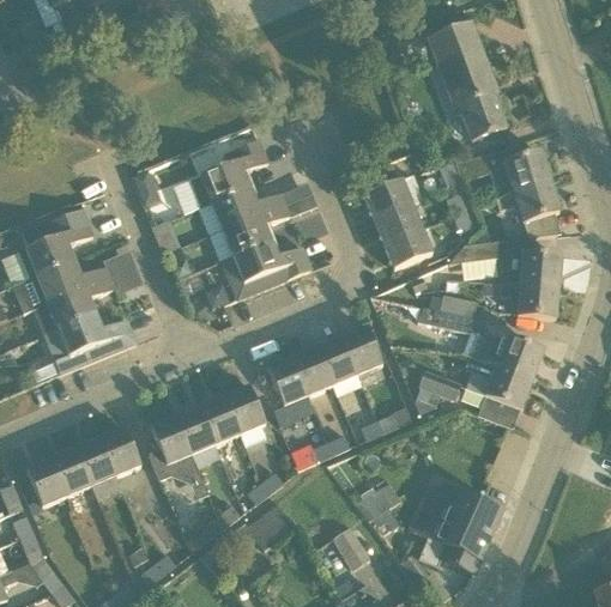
[(429,37),(437,60),(455,108),(460,107),(473,140),(507,127),(495,92),(498,91),(487,59),(488,59),(481,40),(479,40),(472,22),(429,37)]
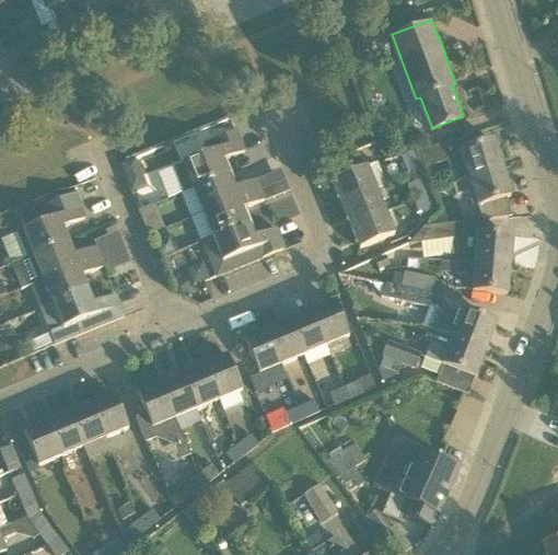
[(375,91),(372,96),(373,102),(378,105),(383,104),(386,100),(386,94),(381,90),(375,91)]
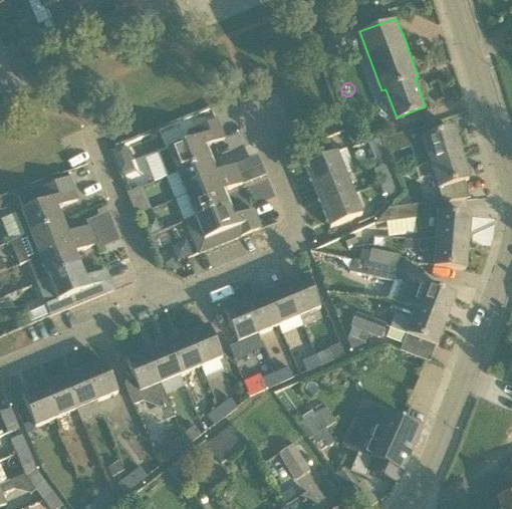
[(210,157),(204,144),(225,136),(217,115),(196,124),(200,134),(160,150),(169,173),(178,170),(210,157)]
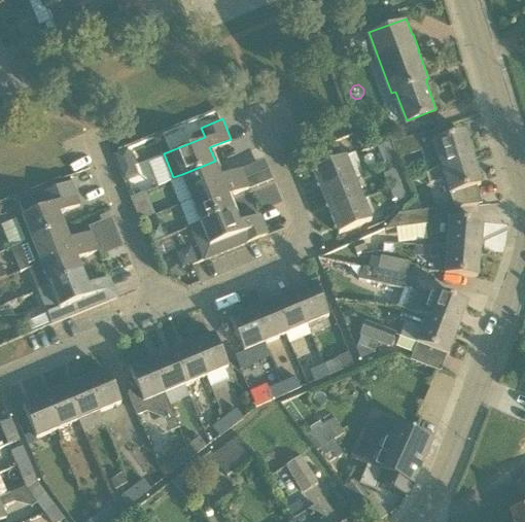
[(426,170),(473,155),(465,130),(443,136),(440,126),(416,132),(391,140),(396,155),(421,147),(425,161),(424,161),(426,170)]
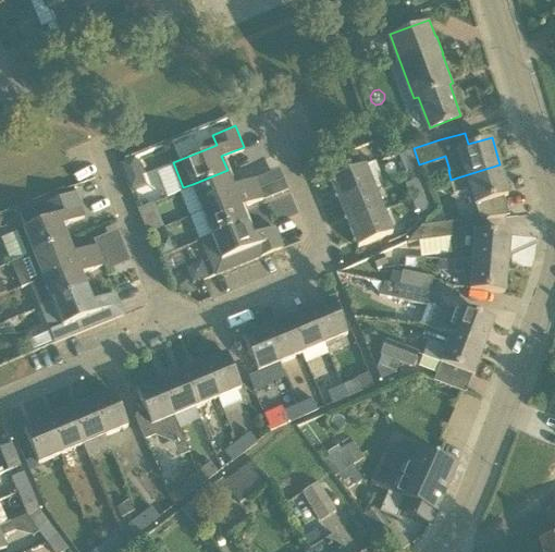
[(399,151),(406,168),(417,163),(410,148),(399,151)]
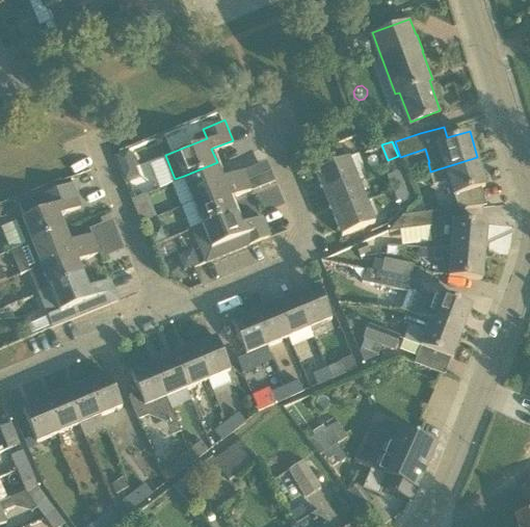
[(359,176),(369,173),(360,151),(316,167),(324,189),(359,176)]
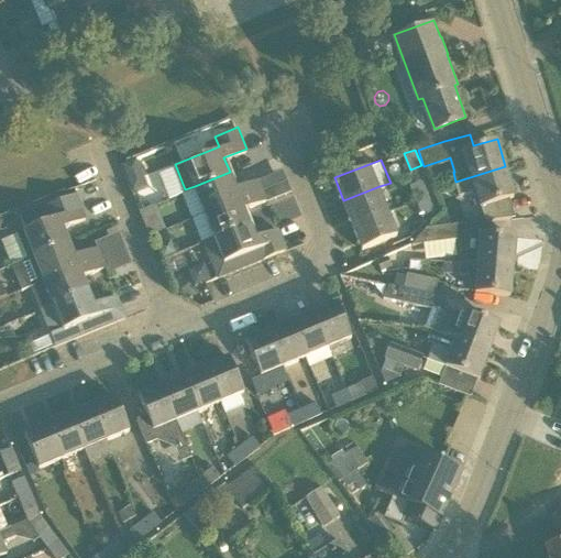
[(455,182),(459,193),(475,188),(481,204),(482,203),(486,217),(516,214),(510,195),(514,194),(505,166),(455,182)]
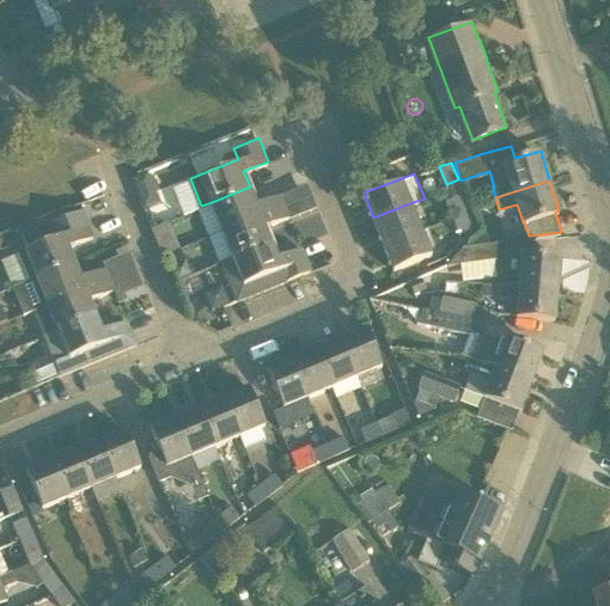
[(223,228),(285,203),(280,191),(256,202),(250,187),(212,202),(223,228)]
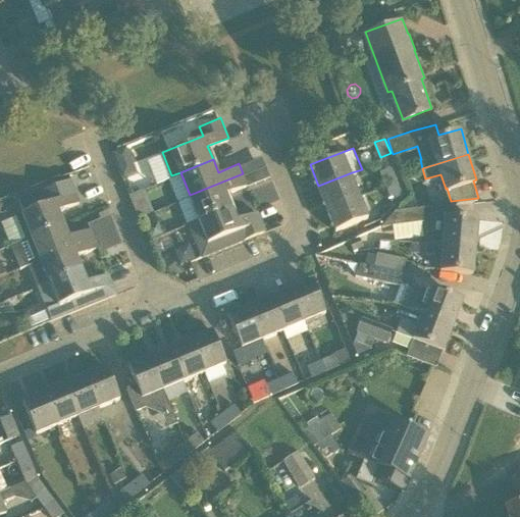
[(386,184),(398,178),(392,165),(380,169),(386,184)]
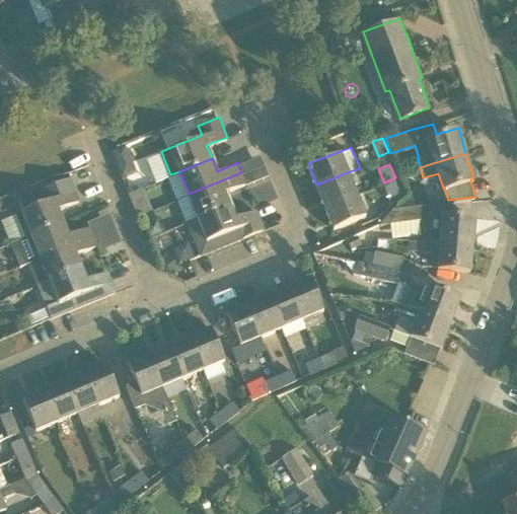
[(325,206),(358,193),(350,171),(316,185),(325,206)]
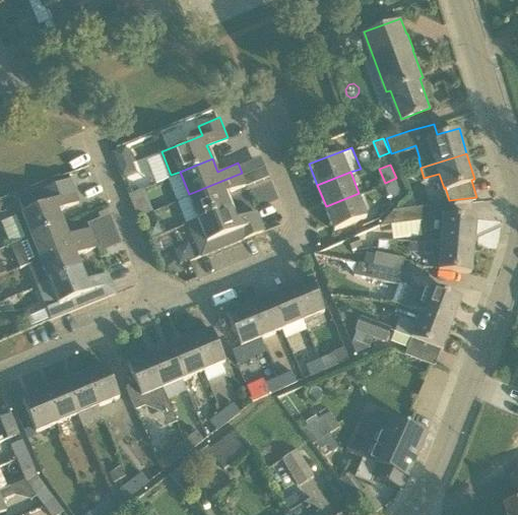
[(242,173),(189,194),(198,216),(230,203),(224,190),(246,182),(242,173)]
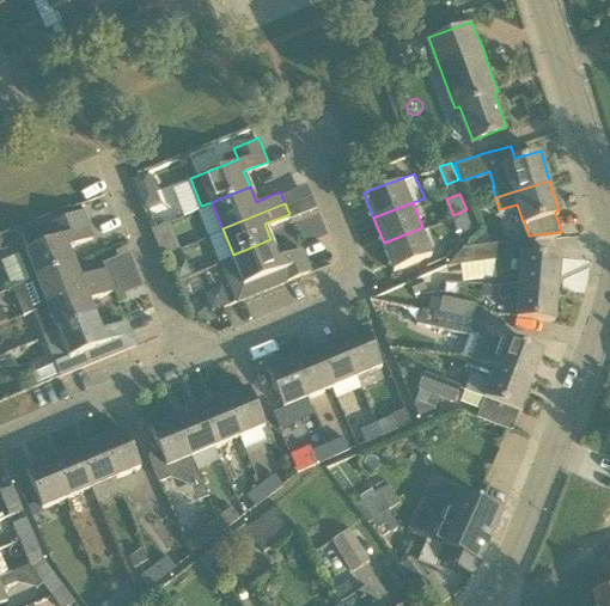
[(29,246),(19,250),(23,259),(31,276),(74,259),(68,244),(93,233),(89,222),(81,206),(22,230),(29,246)]
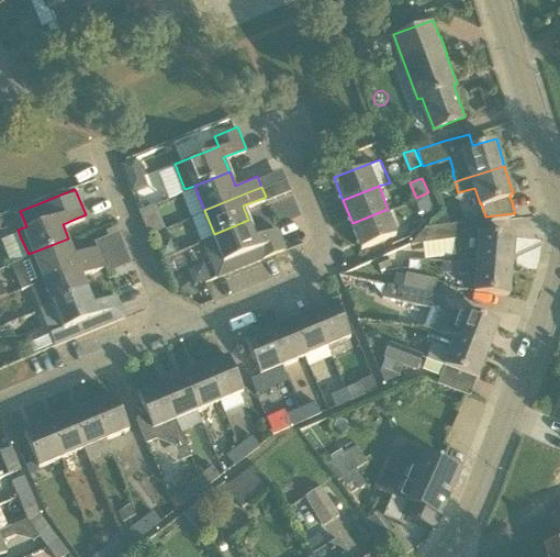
[(428,192),(416,198),(423,212),(435,207),(428,192)]
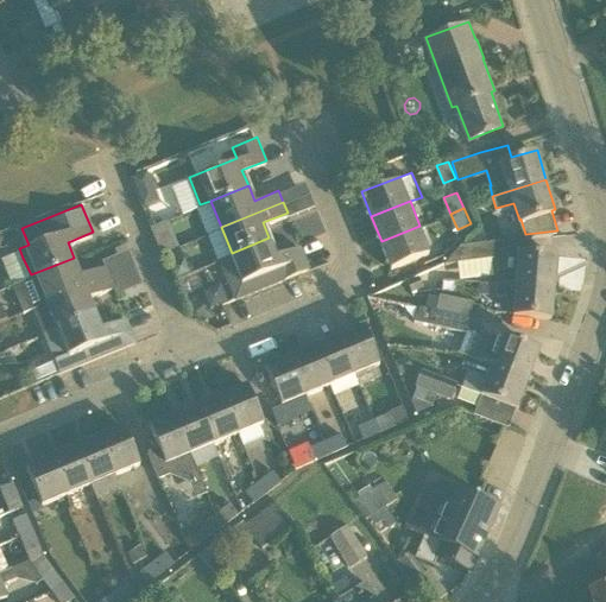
[(382,241),(391,266),(429,251),(420,226),(382,241)]
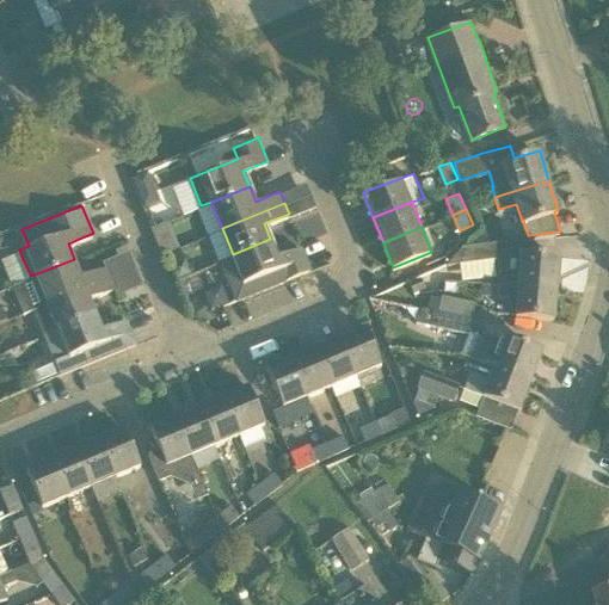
[(183,245),(194,270),(223,257),(211,232),(183,245)]
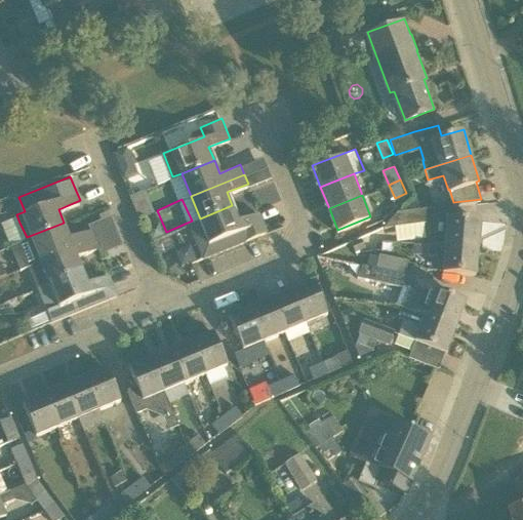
[(238,218),(232,205),(200,218),(191,222),(196,236),(204,255),(267,230),(258,210),(238,218)]
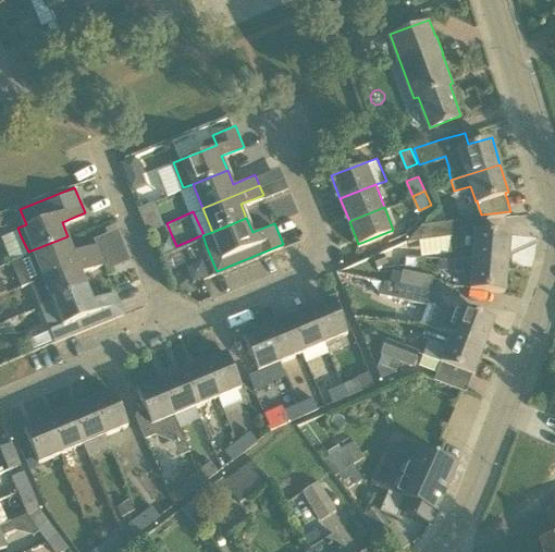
[(422,222),(408,237),(408,238),(453,233),(452,219),(422,222)]
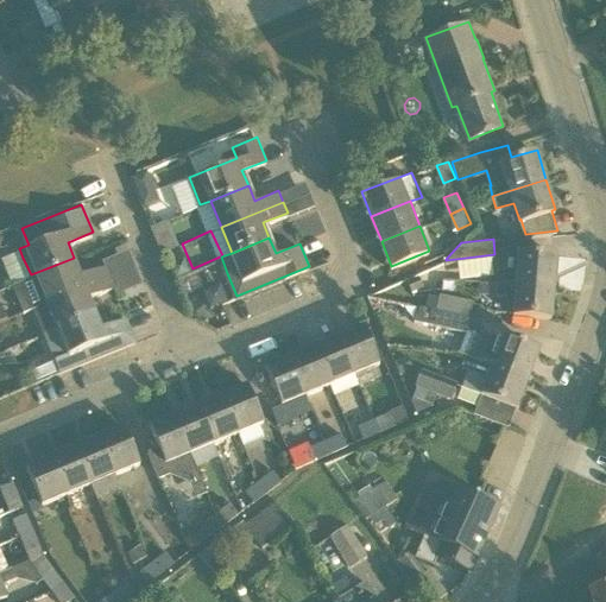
[(554,284),(556,253),(519,251),(517,268),(499,267),(498,279),(554,284)]
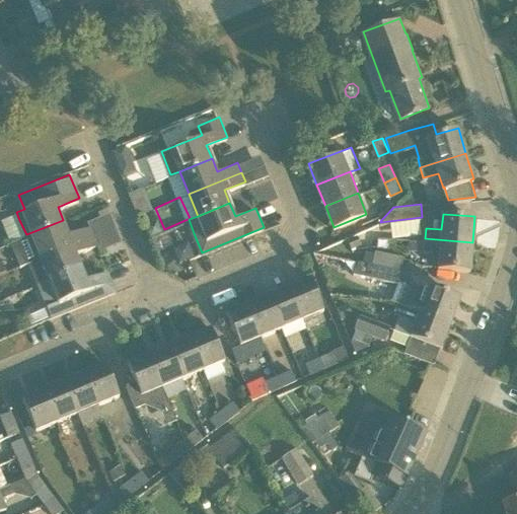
[(35,258),(93,234),(89,224),(68,233),(63,220),(26,234),(35,258)]
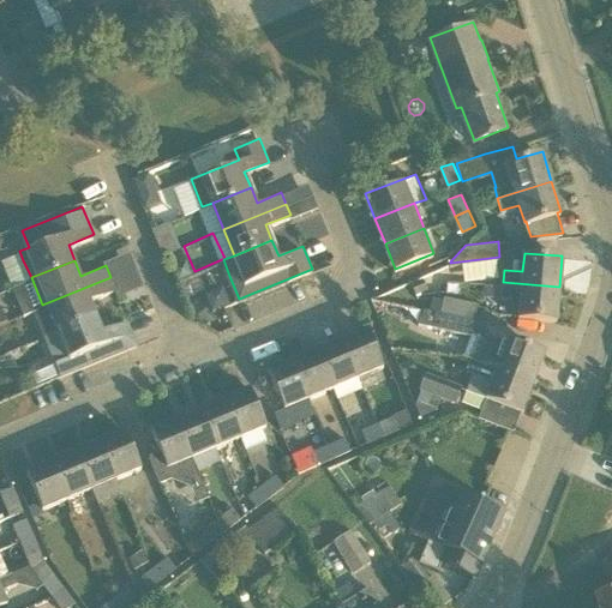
[(34,307),(46,333),(96,313),(90,298),(115,288),(111,277),(42,305),(34,307)]
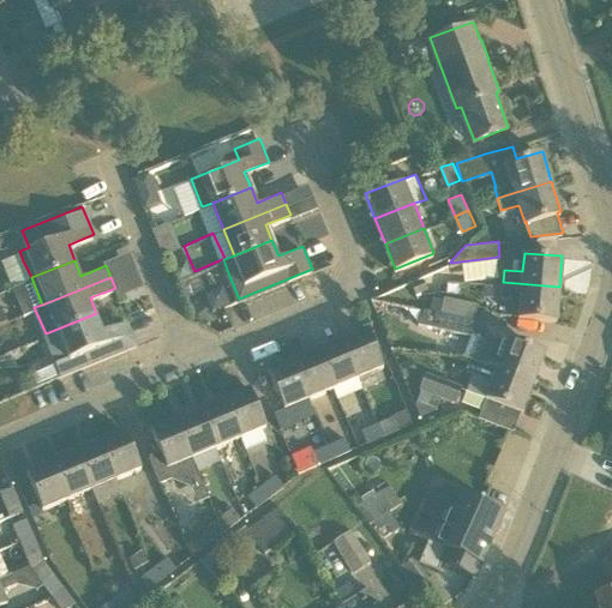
[(503,282),(502,295),(521,296),(520,315),(557,318),(559,287),(503,282)]
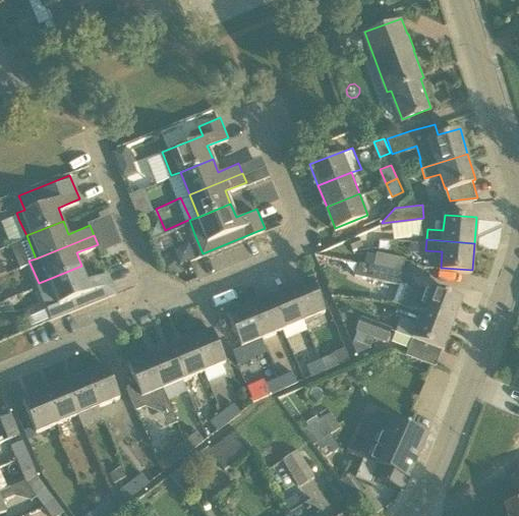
[(0,291),(6,289),(0,274),(0,273),(10,269),(1,246),(0,246),(0,291)]
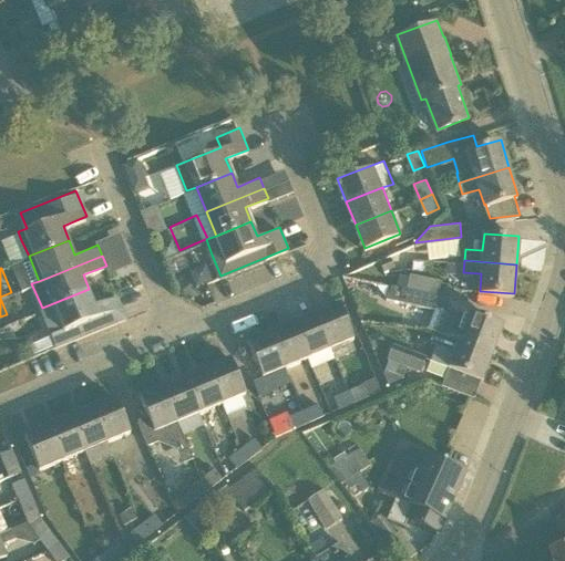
[(408,287),(438,293),(441,279),(411,272),(408,286),(408,287)]
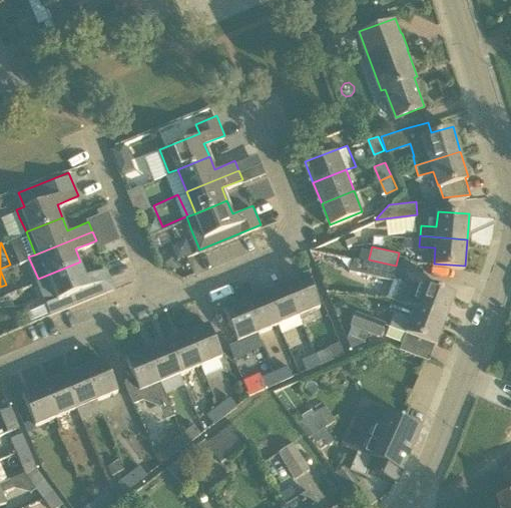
[(401,301),(445,318),(455,293),(436,286),(425,282),(406,279),(408,269),(396,266),(369,260),(369,259),(353,256),(350,269),(366,272),(393,278),(387,295),(394,298),(401,301)]
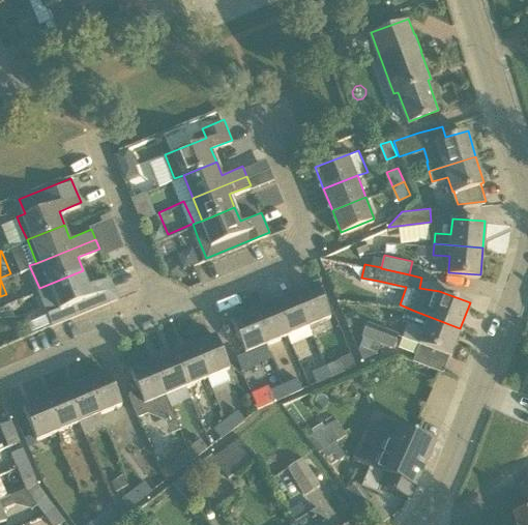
[(52,322),(118,295),(110,275),(88,284),(83,270),(39,288),(48,311),(52,322)]
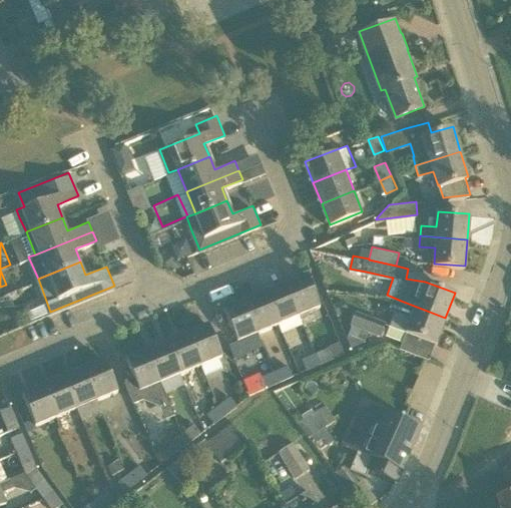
[(299,313),(302,312),(320,304),(307,273),(286,282),(299,313)]
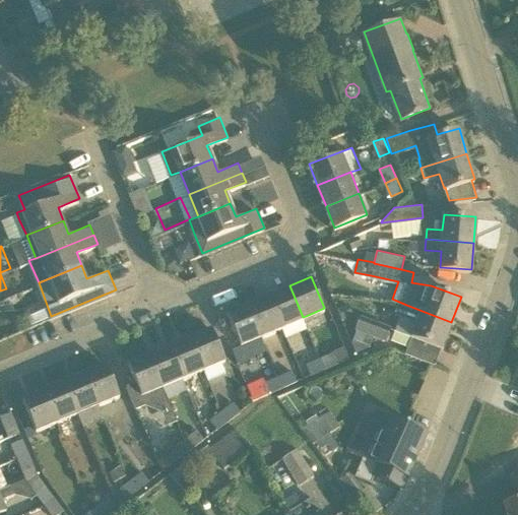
[(289,285),(269,294),(282,326),(303,317),(289,285)]
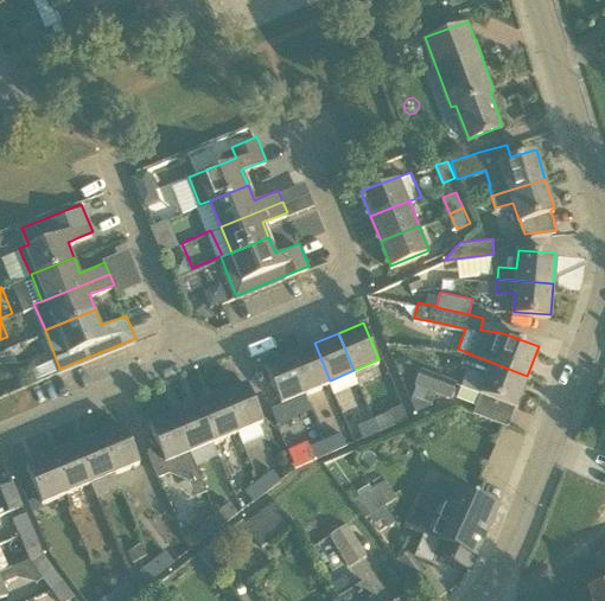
[(291,353),(306,390),(330,381),(314,343),(291,353)]
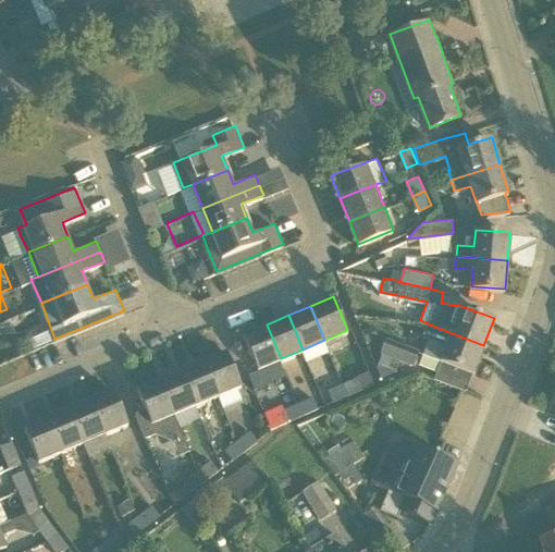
[(435,327),(428,323),(423,334),(430,336),(423,352),(473,371),(483,345),(435,327)]
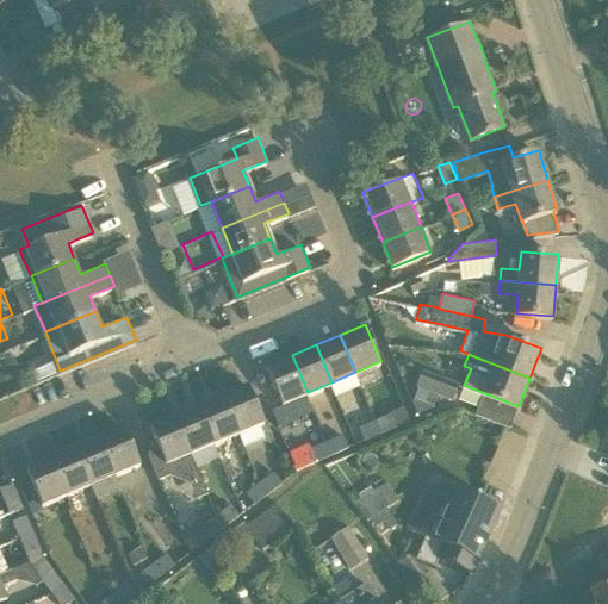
[(292,355),(267,365),(283,403),(308,392),(292,355)]
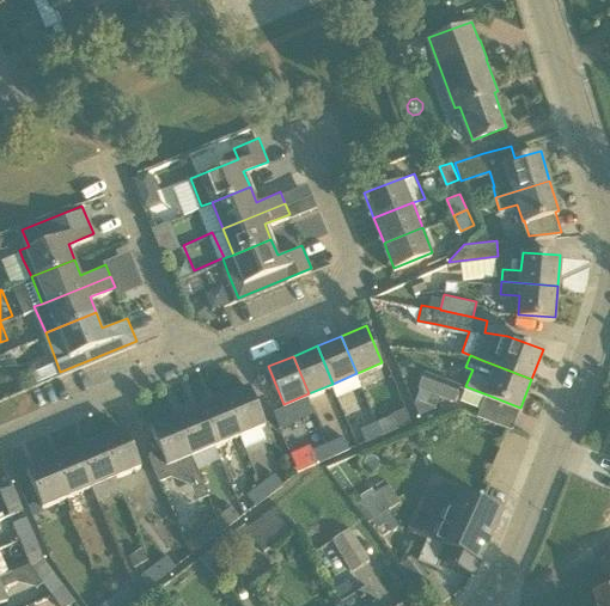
[(441,393),(453,397),(459,381),(427,369),(416,398),(437,405),(441,393)]
